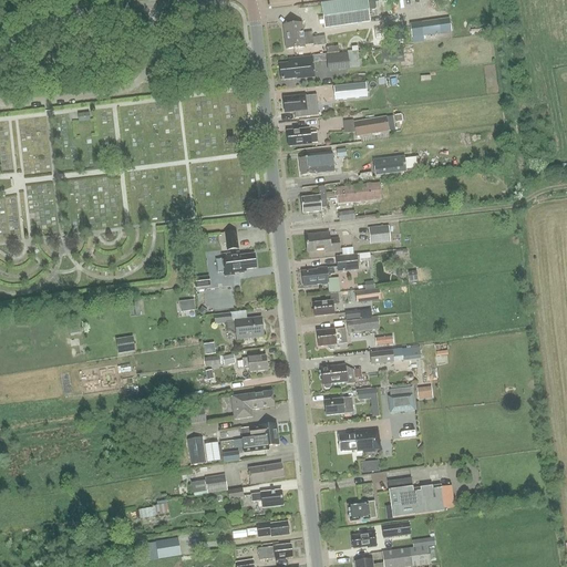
[(378,0),(347,0),(321,3),(325,29),(370,22),(369,11),(374,11),(377,9),(375,3),(379,2),(378,0)]
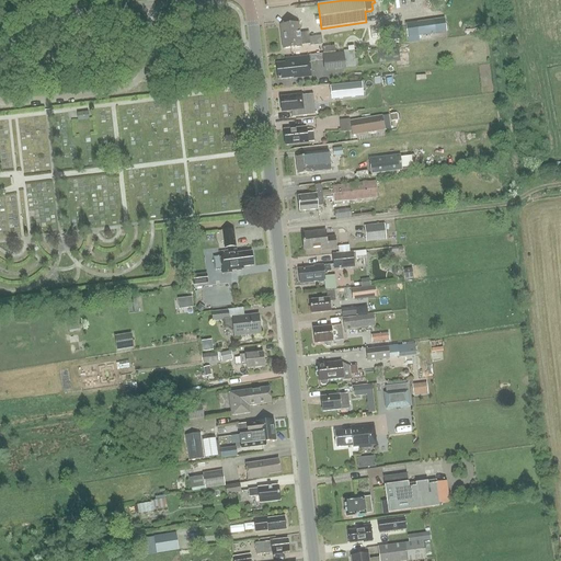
[(445,19),(404,24),(407,38),(447,32),(445,19)]
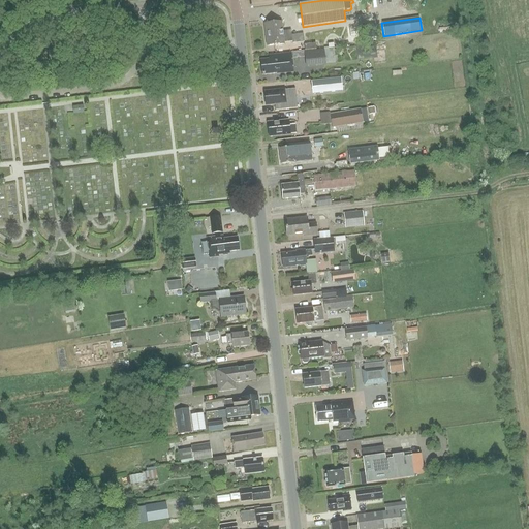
[(284,43),(292,42),(291,31),(283,32),(282,23),(265,25),(268,47),(284,44),(284,43)]
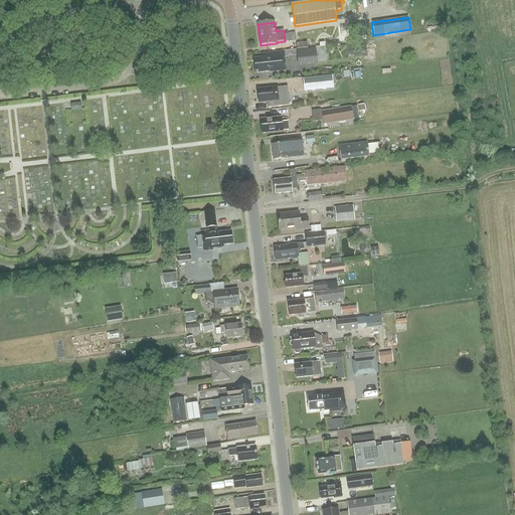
[(365,42),(353,44),(355,56),(367,55),(365,42)]
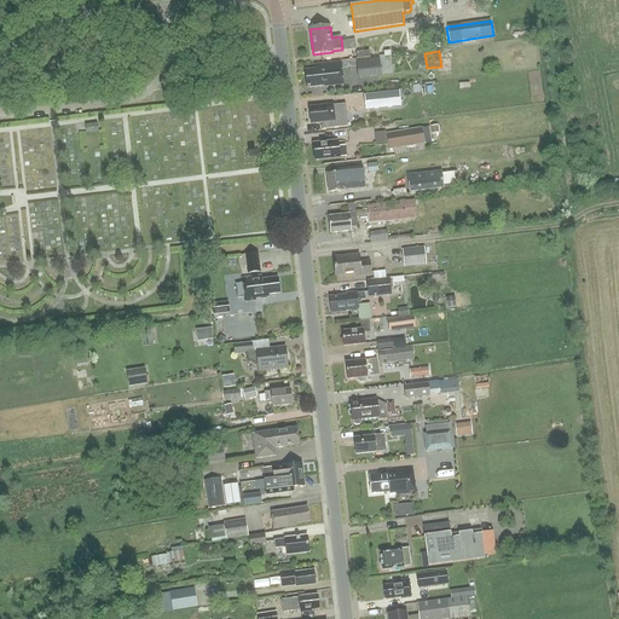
[(381,70),(380,58),(357,61),(358,73),(381,70)]
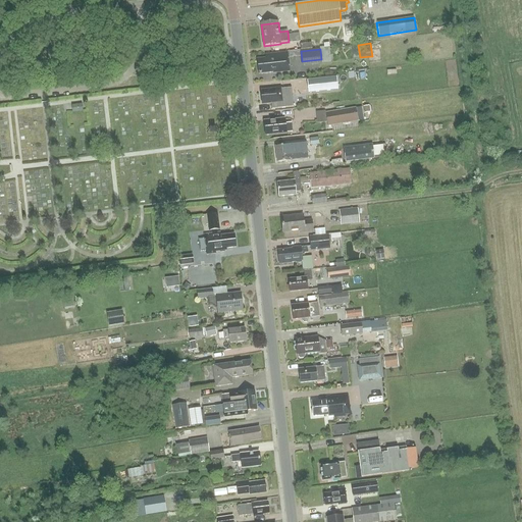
[(280,71),(284,70),(290,70),(288,52),(265,55),(266,59),(258,60),(260,74),(280,71)]
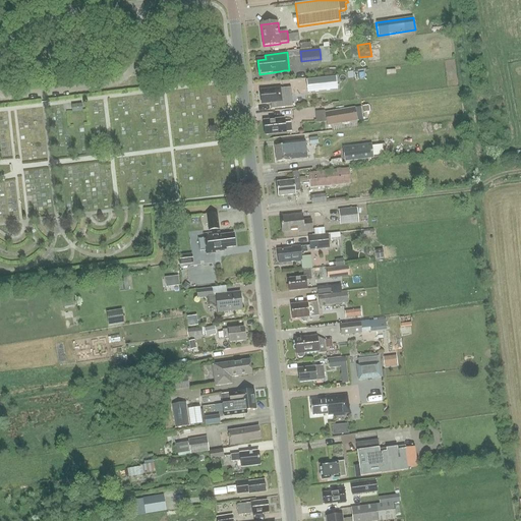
[(306,80),(307,93),(337,90),(336,76),(306,80)]
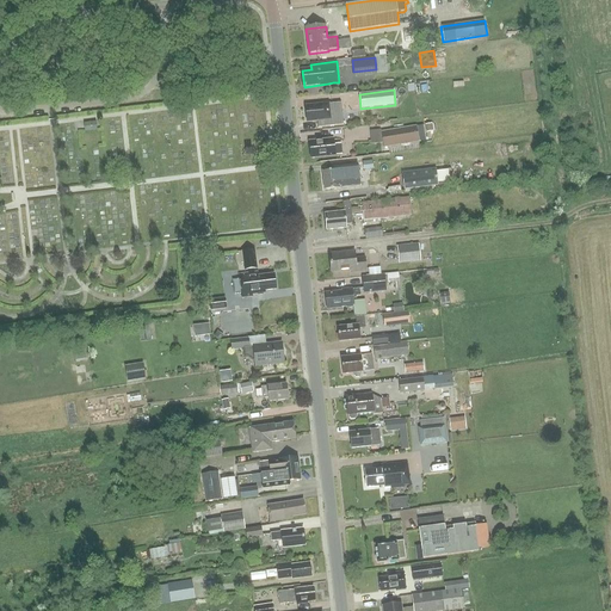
[(329,104),(306,106),(308,123),(316,122),(318,129),(344,125),(341,103),(329,104)]
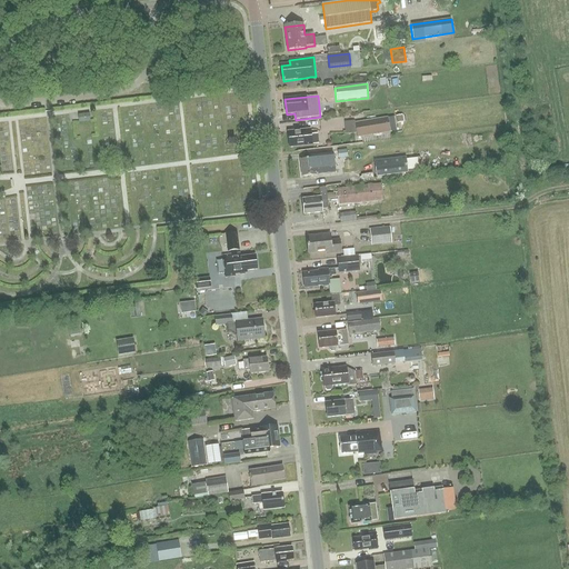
[(89,113),(78,115),(79,122),(90,121),(89,113)]
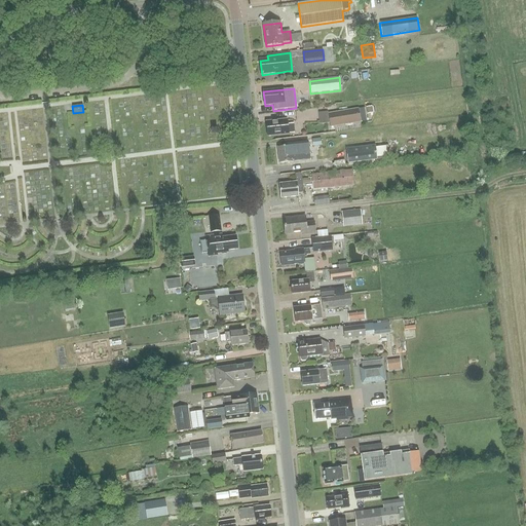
[(361,122),(367,121),(365,108),(328,114),(331,127),(361,122)]
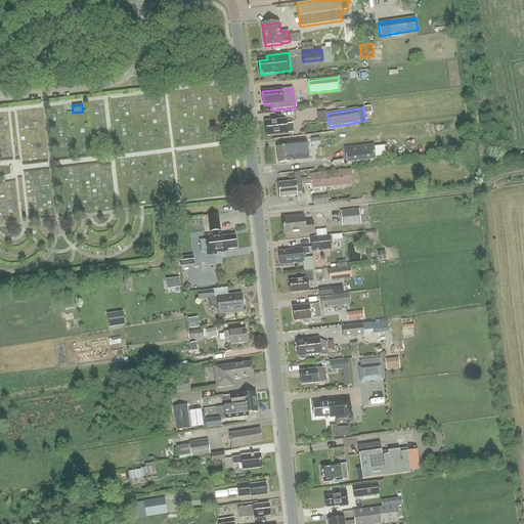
[(293,124),(287,125),(287,120),(265,122),(266,137),(288,134),(294,133),(293,124)]
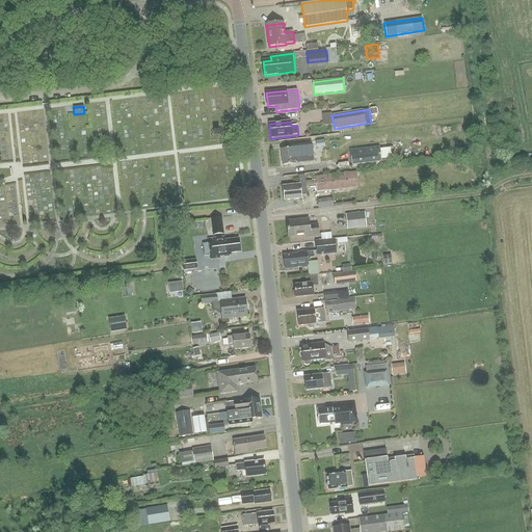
[(288,149),(281,150),(283,166),(295,164),(295,163),(313,161),(311,143),(288,145),(288,149)]
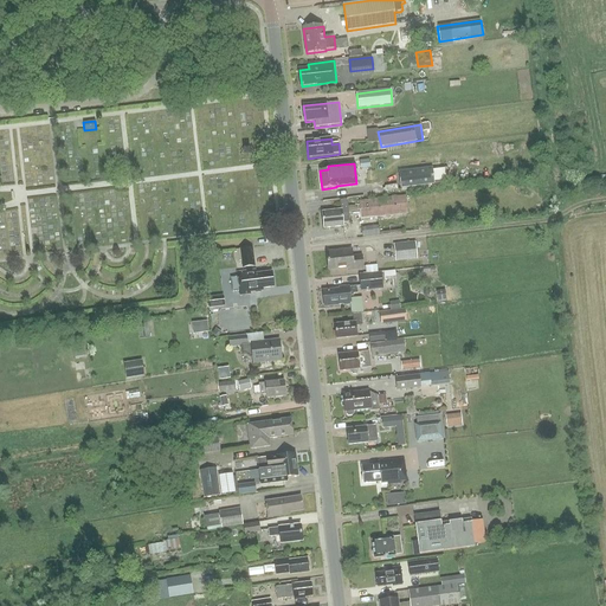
[(432,167),(413,169),(416,186),(434,184),(432,167)]
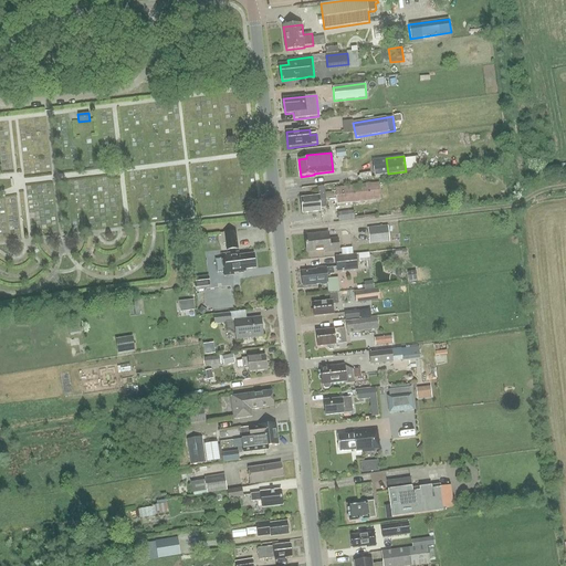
[(384,182),(341,186),(343,220),(358,219),(357,201),(385,199),(384,182)]
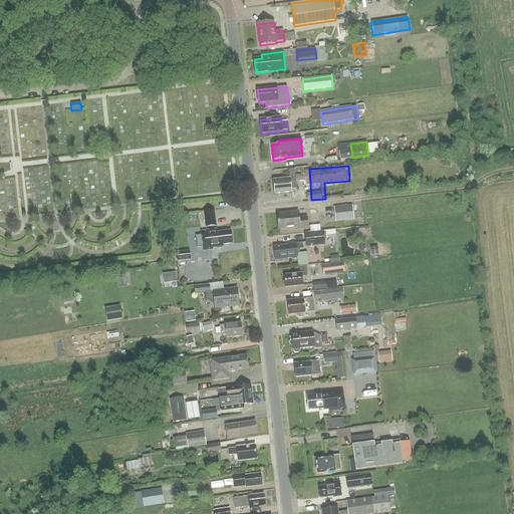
[(289,178),(285,179),(273,180),(275,195),(286,193),(292,193),(292,189),(297,189),(295,174),(294,169),(288,170),(289,175),(289,178)]
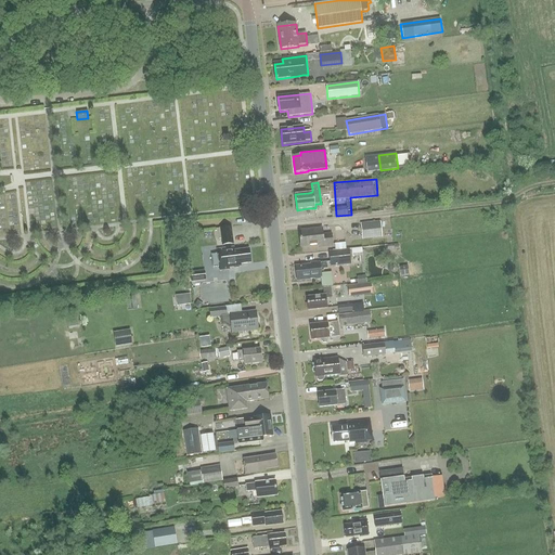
[(381,221),(361,223),(362,237),(374,236),(374,239),(383,237),(381,221)]
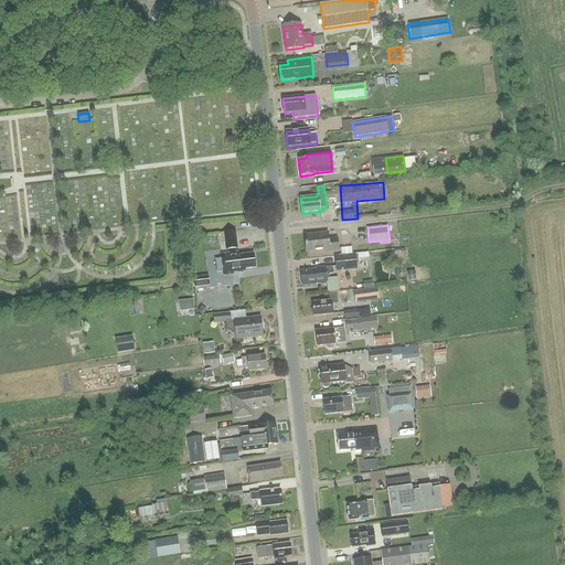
[(237,243),(236,231),(223,233),(225,244),(237,243)]
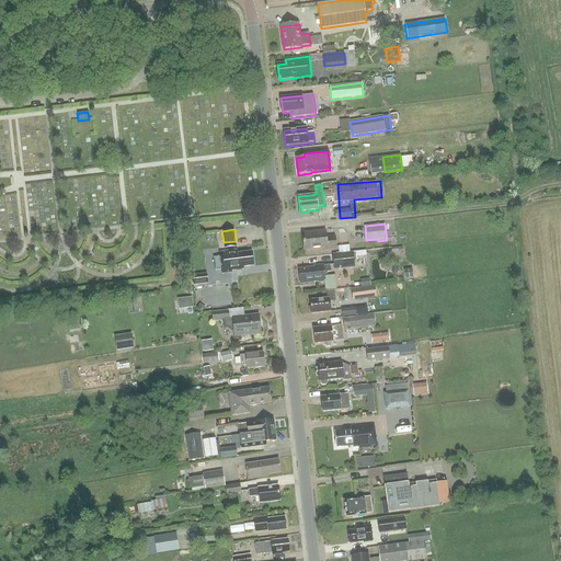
[(322,250),(336,249),(335,237),(327,238),(325,231),(302,233),(305,250),(312,249),(312,250),(322,249),(322,250)]
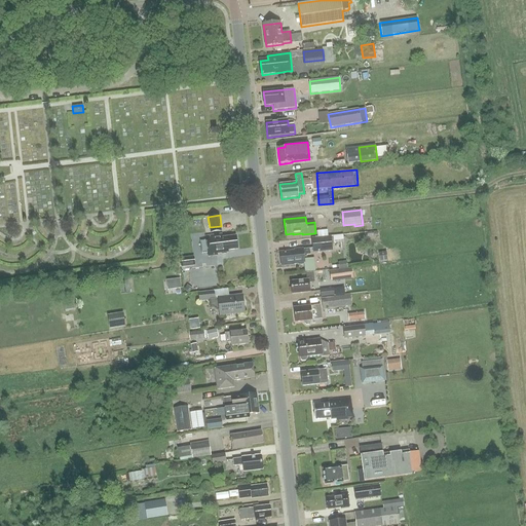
[(226,255),(228,252),(228,250),(237,249),(235,236),(222,238),(221,235),(207,237),(209,256),(217,255),(217,254),(221,253),(223,255),(226,255)]
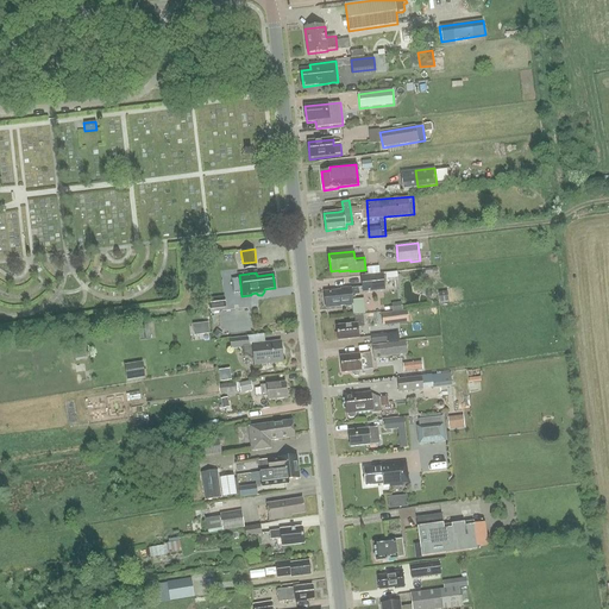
[(363,293),(385,290),(383,274),(360,276),(363,293)]
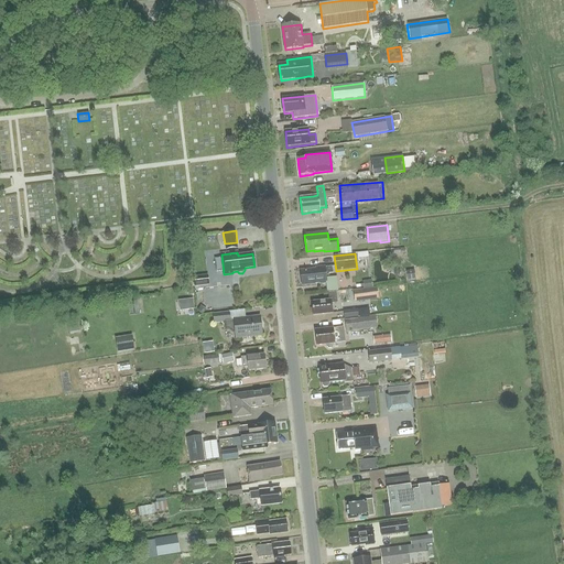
[(318,283),(326,283),(327,292),(338,291),(336,277),(326,278),(326,277),(329,277),(328,273),(333,272),(332,266),(325,267),(325,266),(315,267),(315,269),(300,270),(301,285),(318,283)]
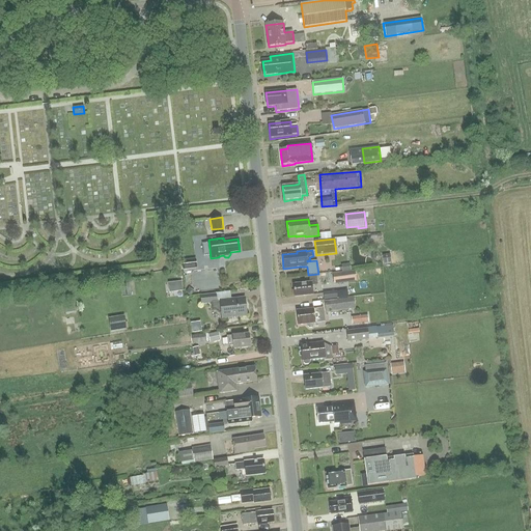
[(333,274),(334,284),(356,281),(355,271),(333,274)]
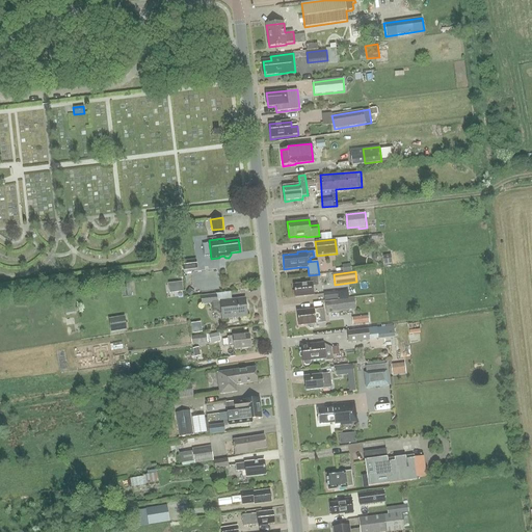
[(313,287),(318,286),(317,275),(310,276),(311,284),(294,285),(295,297),(314,295),(313,287)]
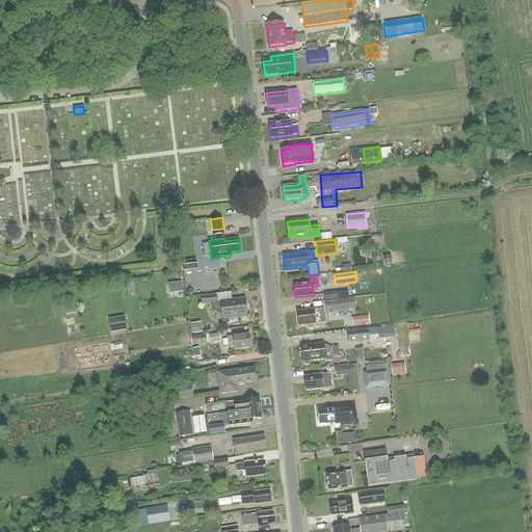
[(186,281),(171,282),(171,292),(187,291),(186,281)]
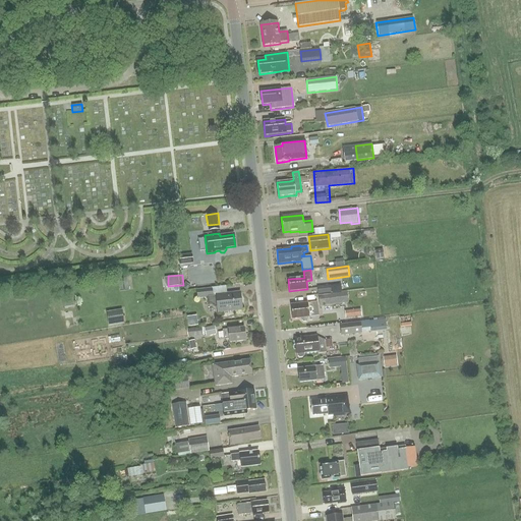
[(128,290),(126,278),(118,279),(120,291),(128,290)]
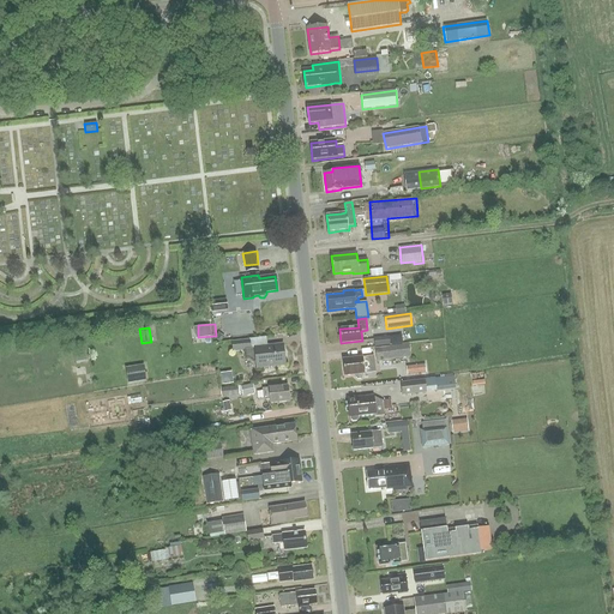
[(374,338),(375,348),(390,345),(389,337),(374,338)]
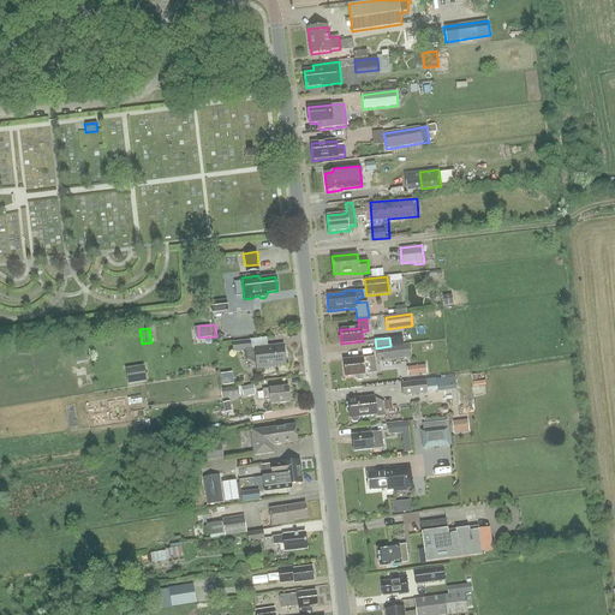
[(257,369),(286,366),(284,346),(255,348),(255,350),(251,350),(250,341),(233,344),(234,352),(244,351),(245,359),(256,358),(257,369)]
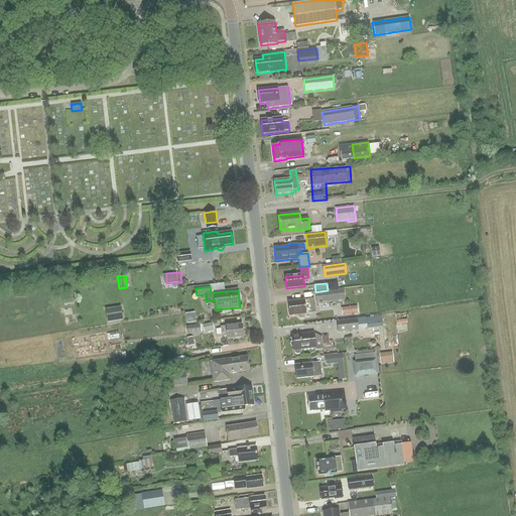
[(344,289),(315,293),(317,304),(346,300),(344,289)]
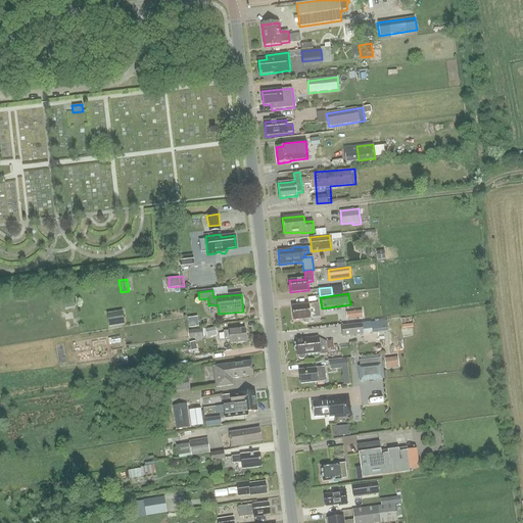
[(308,304),(292,306),(293,321),(302,320),(303,322),(304,324),(307,324),(310,321),(308,319),(311,319),(311,315),(320,314),(318,303),(308,304)]
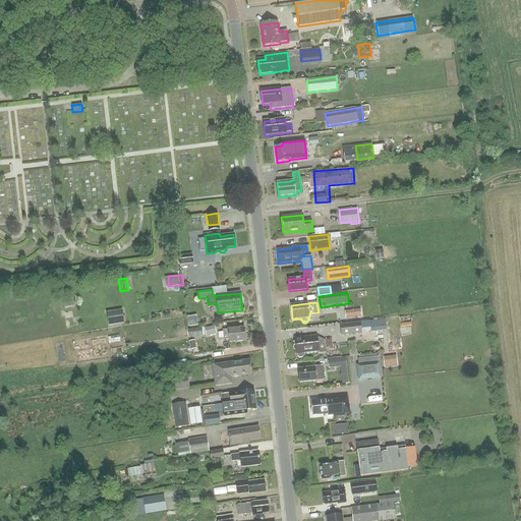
[(361,316),(361,309),(345,311),(346,319),(361,316)]
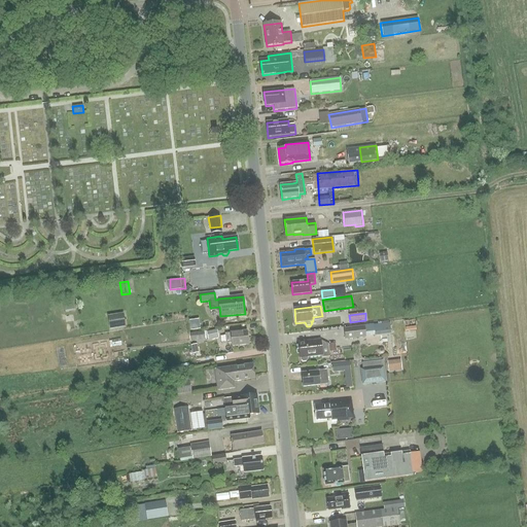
[(115,315),(108,316),(110,329),(125,327),(124,320),(116,321),(115,315)]
